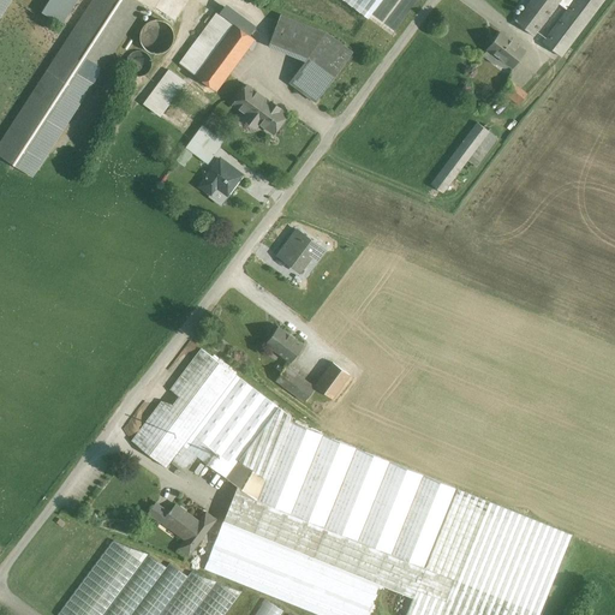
[(135,0),(95,0),(0,147),(0,154),(30,174),(141,4),(135,0)]
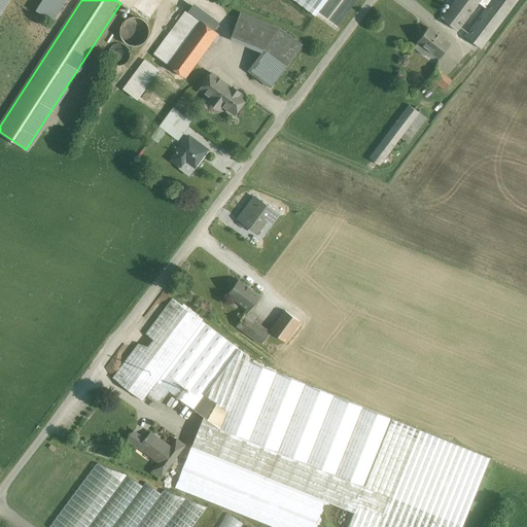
[(42,0),(36,10),(53,21),(66,0),(42,0)]
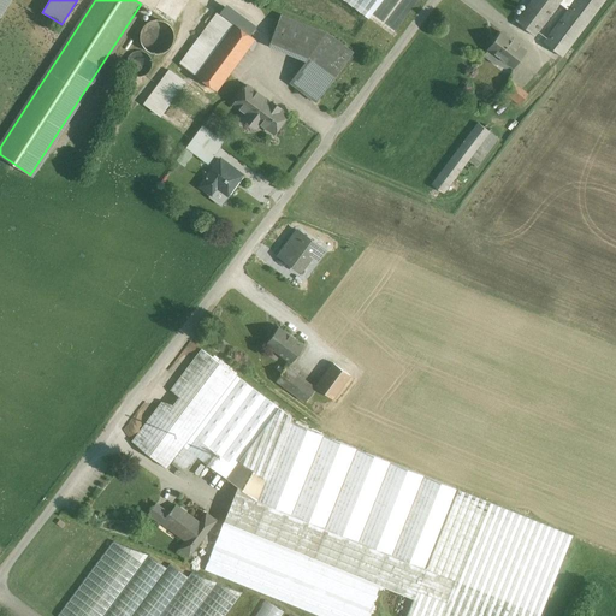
[(343,0),(368,18),(381,0),(343,0)]
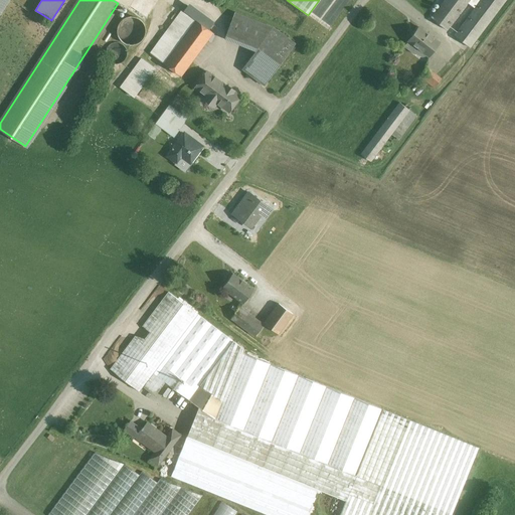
[(445,0),(443,3),(432,17),(448,29),(470,0),(445,0)]
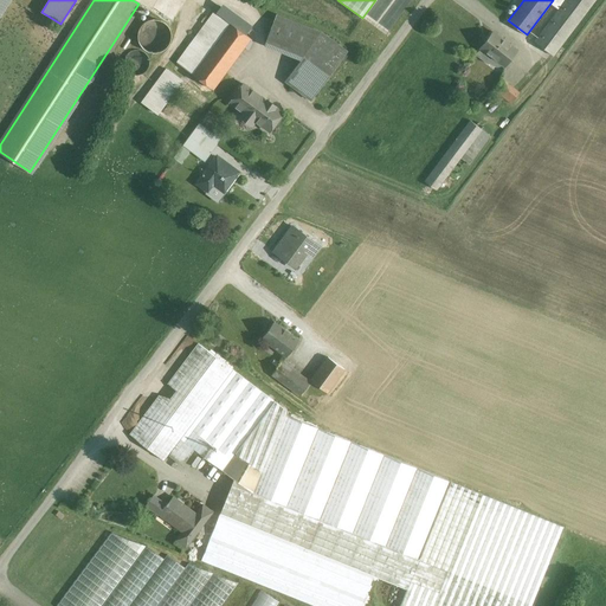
[(565,0),(561,5),(535,40),(553,55),(593,0),(565,0)]
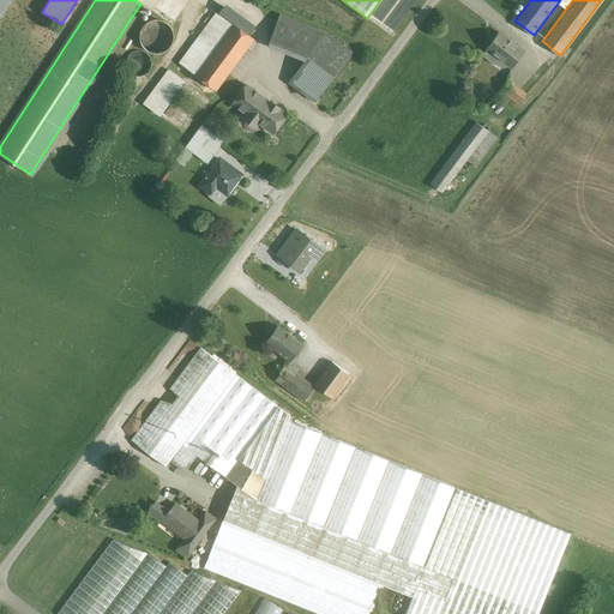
[(260,29),(232,7),(224,17),(254,38),(260,29)]
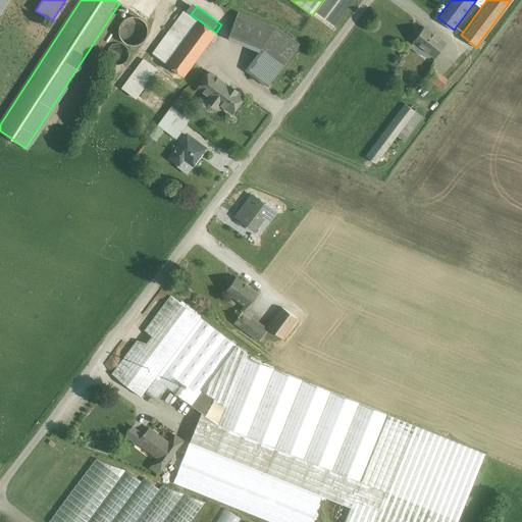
[(191,14),(186,10),(149,59),(157,65),(161,59),(184,76),(216,33),(191,14)]
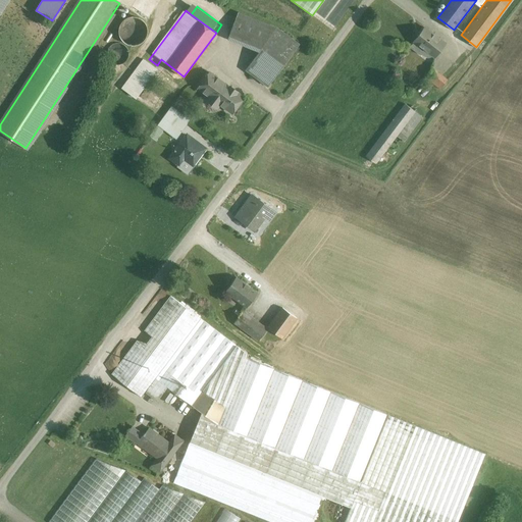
[(277,27),(239,11),(229,35),(261,48),(277,27)]
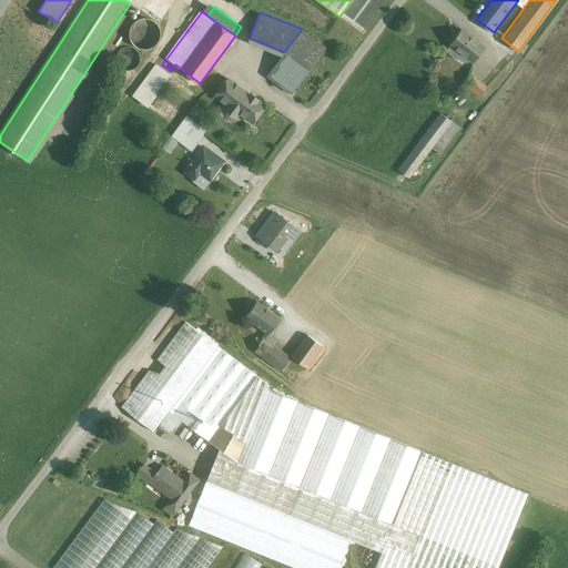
[(160,40),(161,34),(160,28),(155,22),(151,19),(144,18),(139,20),(133,23),(130,28),(129,34),(130,40),(133,46),(139,49),(145,50),(151,49),(156,46),(160,40)]
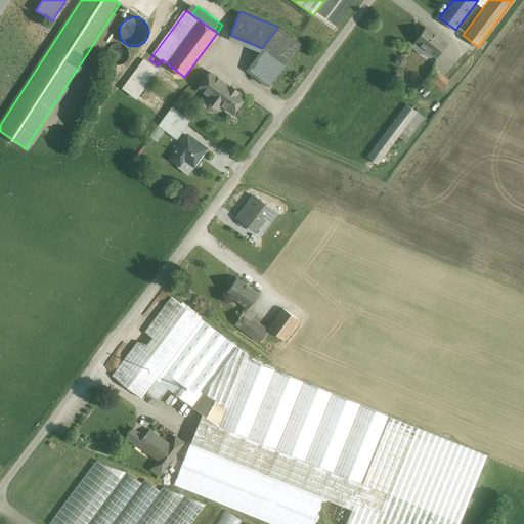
[(300,43),(278,27),(262,48),(255,58),(265,66),(276,75),(300,43)]
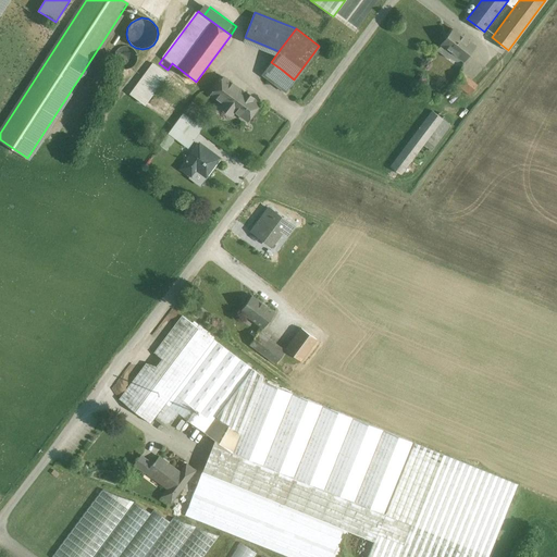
[(474,46),(453,29),(442,45),(437,50),(446,57),(450,51),(463,60),(474,46)]
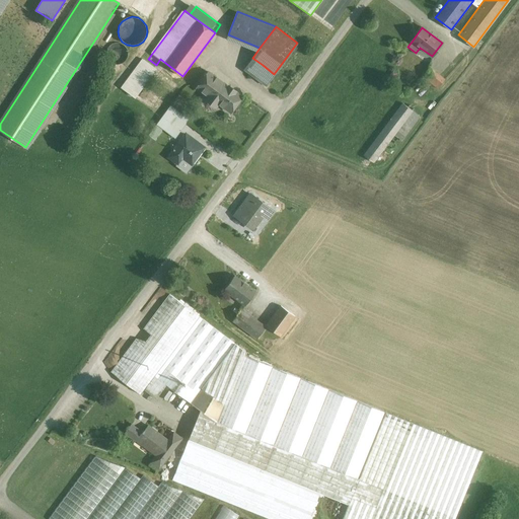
[(127,58),(128,54),(127,49),(125,46),(121,43),(117,42),(112,43),(108,46),(105,49),(105,54),(106,58),(108,62),(113,64),(117,65),(121,64),(125,62),(127,58)]
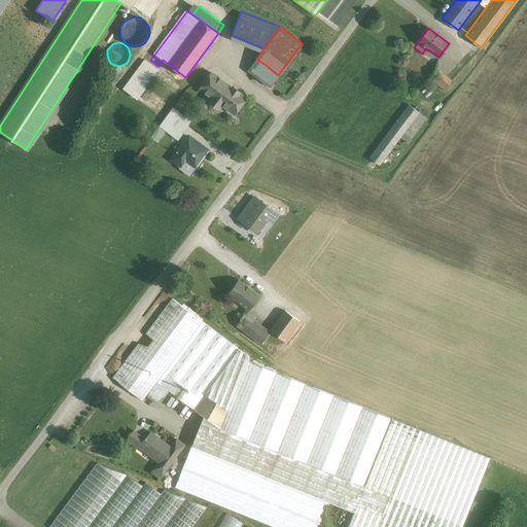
[(159,70),(144,59),(124,88),(138,99),(159,70)]
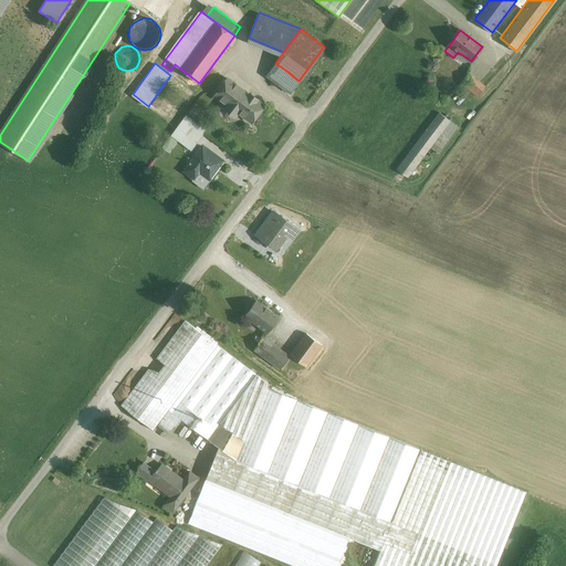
[(275,63),(266,74),(278,82),(286,71),(275,63)]
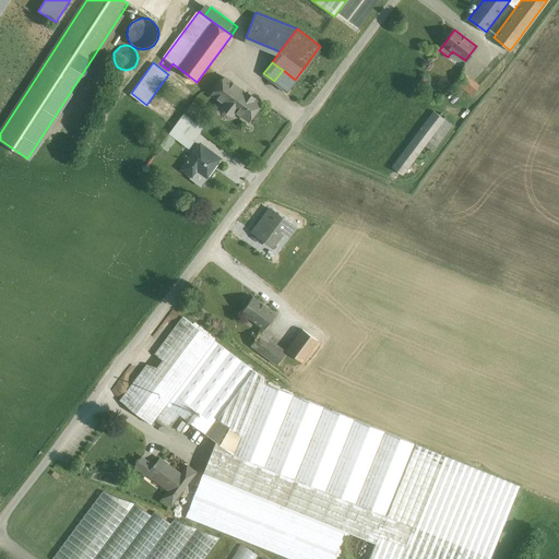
[(283,70),(274,81),(286,91),(295,80),(283,70)]
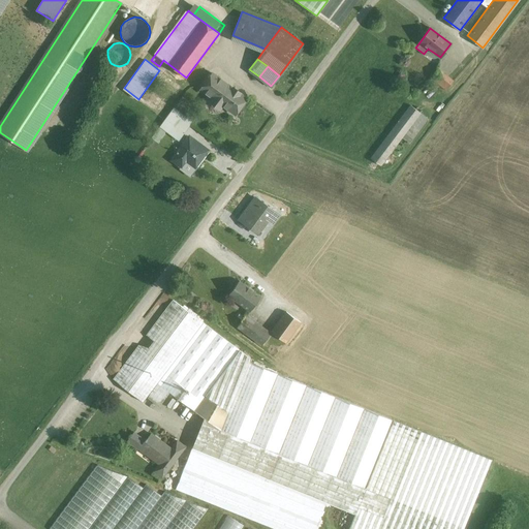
[(453,82),(437,70),(430,80),(445,90),(453,82)]
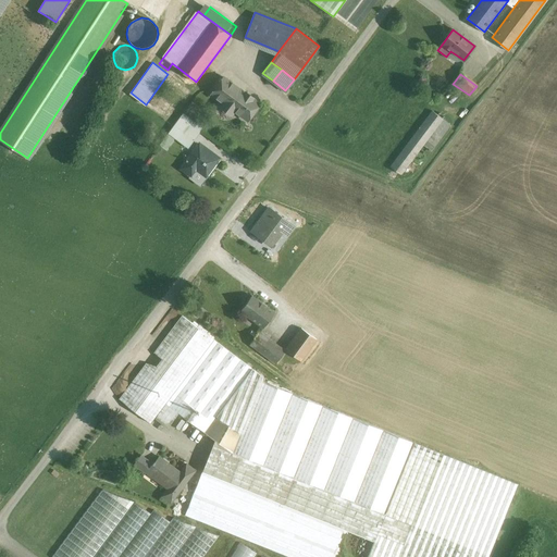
[(245,94),(223,77),(211,94),(224,103),(221,108),(231,114),(234,111),(248,121),(260,104),(252,98),(245,93),(245,94)]
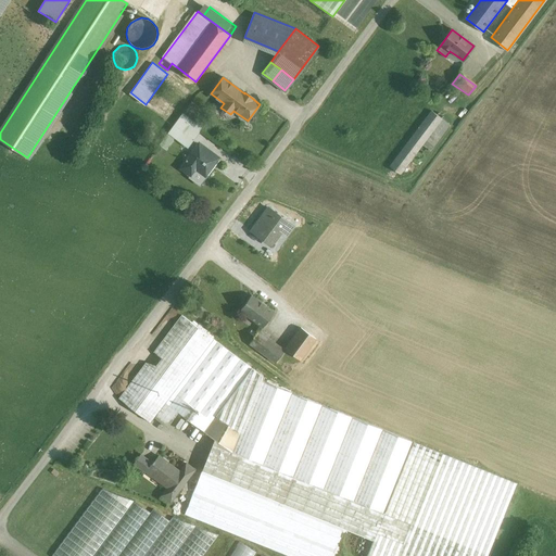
[(432,111),(390,167),(401,175),(433,131),(443,118),(432,111)]
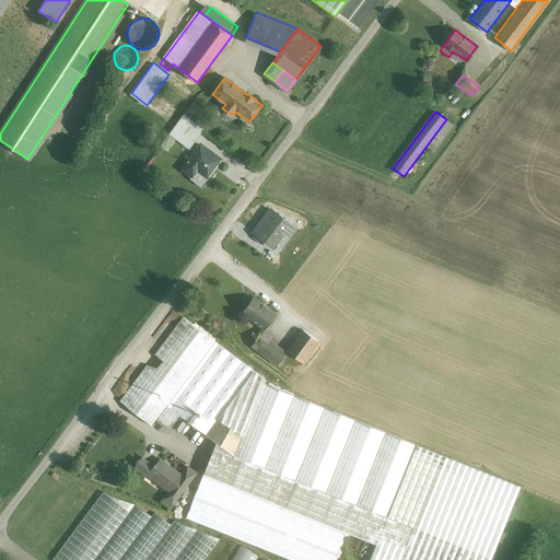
[(205,129),(184,114),(175,127),(185,133),(189,127),(200,135),(205,129)]
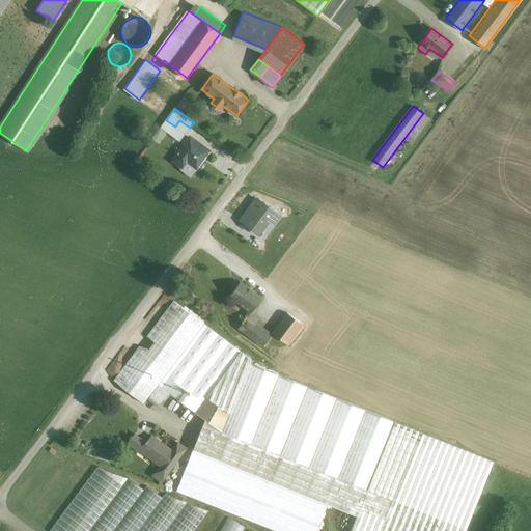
[(423,113),(414,126),(421,130),(429,118),(423,113)]
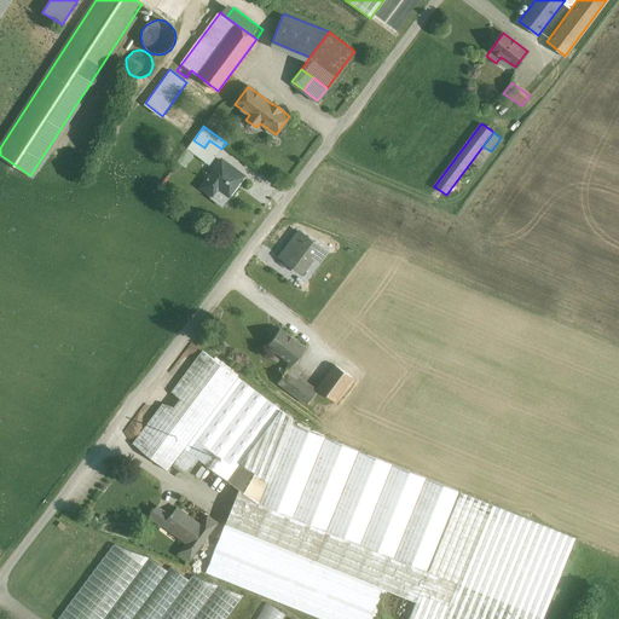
[(209,166),(215,157),(204,148),(194,140),(186,149),(209,166)]
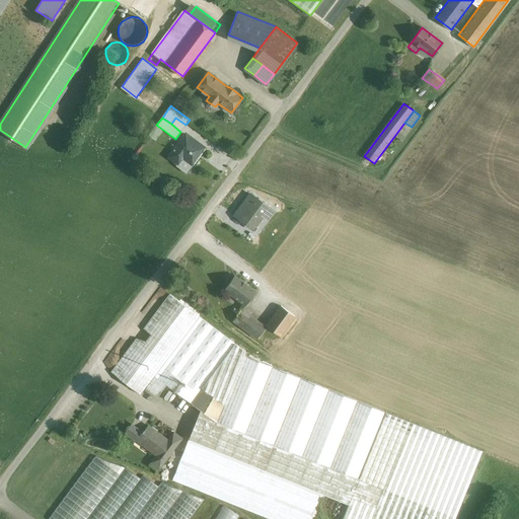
[(186,125),(175,118),(171,124),(180,132),(186,125)]
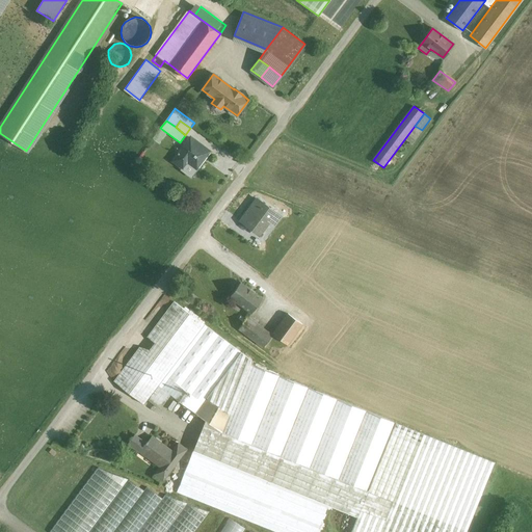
[(201,148),(190,139),(191,138),(190,138),(174,161),(183,167),(187,162),(196,168),(209,152),(202,147),(201,148)]
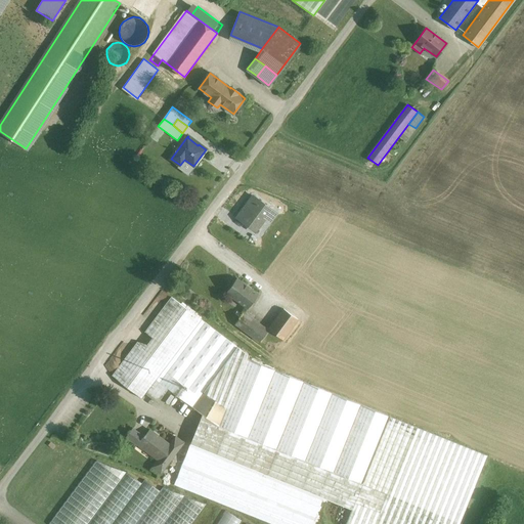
[(254,195),(236,218),(251,229),(261,216),(269,221),(275,213),(254,195)]
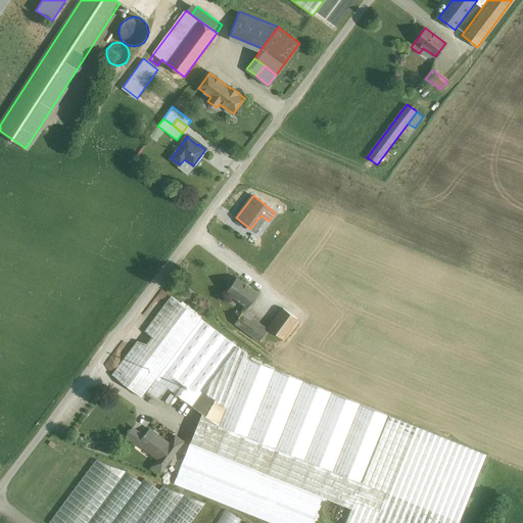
[(257,292),(237,278),(227,291),(247,306),(257,292)]
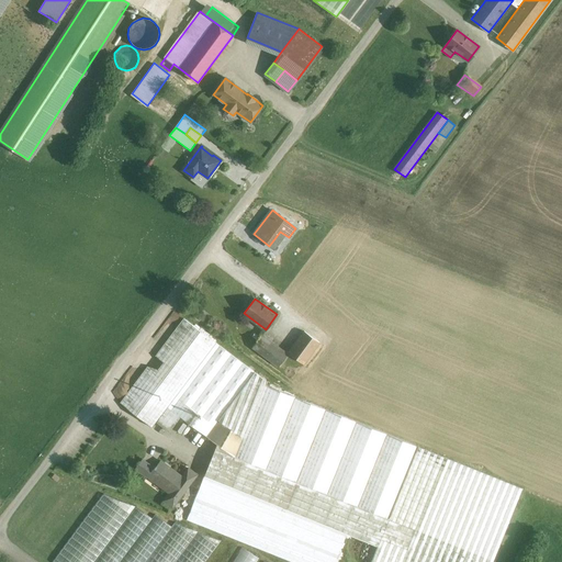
[(184,319),(121,404),(153,428),(176,396),(179,393),(216,344),(184,319)]
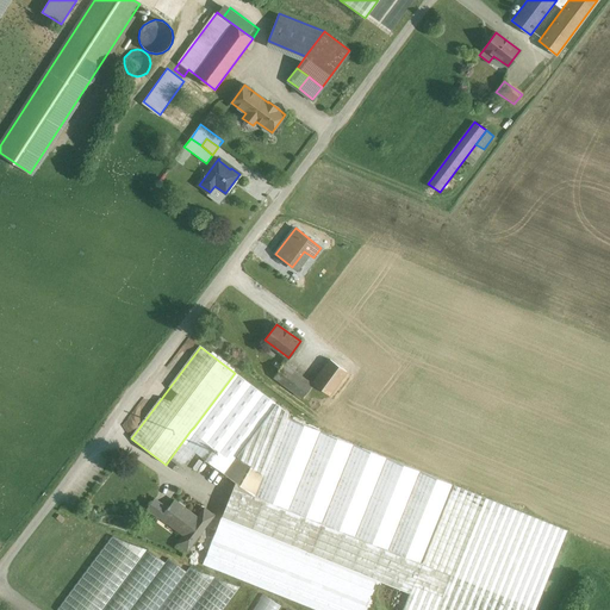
[(330,360),(313,383),(329,394),(346,372),(330,360)]
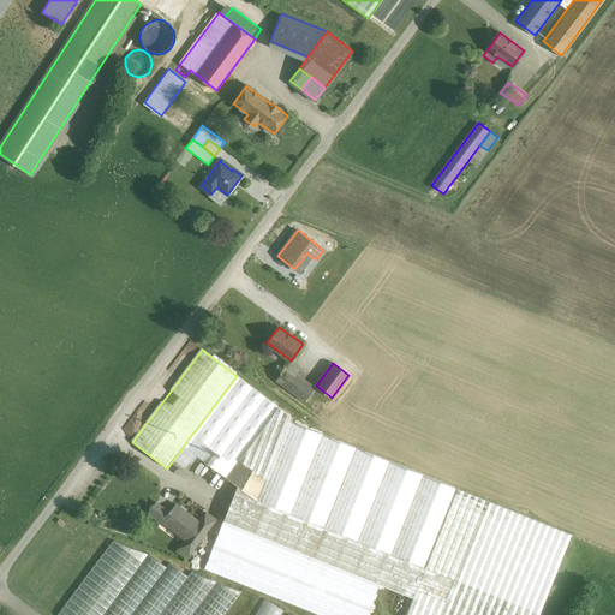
[(285,366),(276,380),(285,387),(294,374),(285,366)]
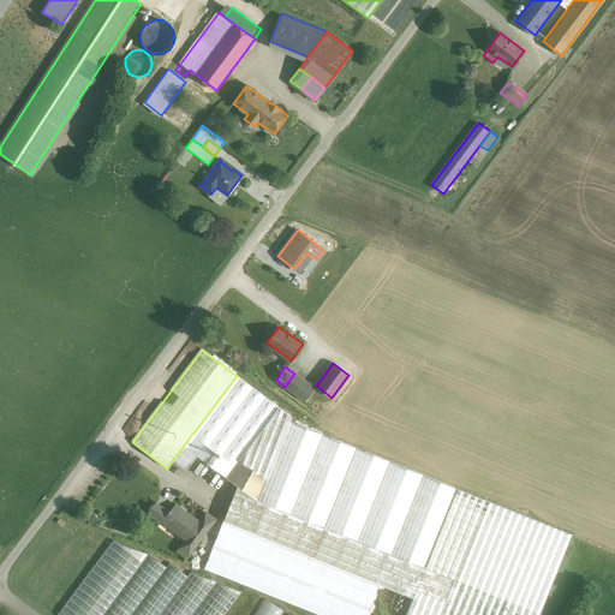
[(315,388),(294,374),(285,387),(305,401),(315,388)]
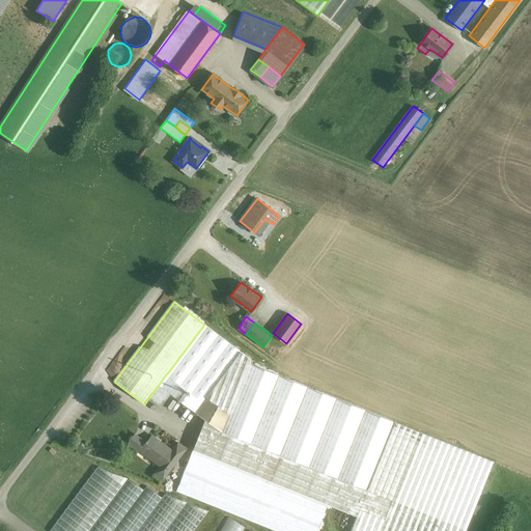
[(207,327),(172,373),(169,371),(166,374),(169,376),(162,388),(195,413),(206,397),(241,353),(207,327)]
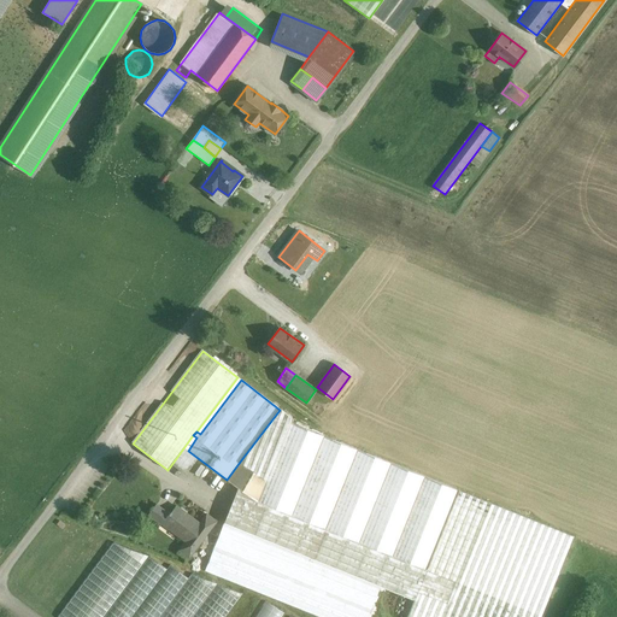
[(280,410),(240,462),(266,481),(289,423),(292,418),(280,410)]
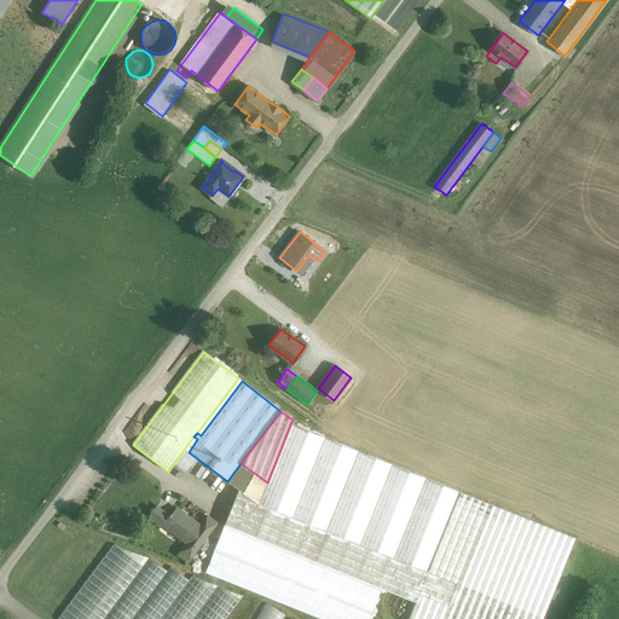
[(392,466),(290,424),(267,482),(259,505),(360,545),(392,466)]
